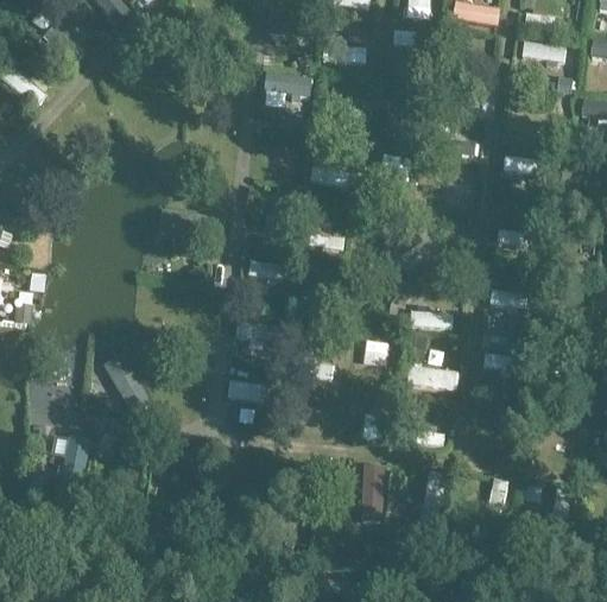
[(95,0),(114,21),(128,10),(120,0),(95,0)]
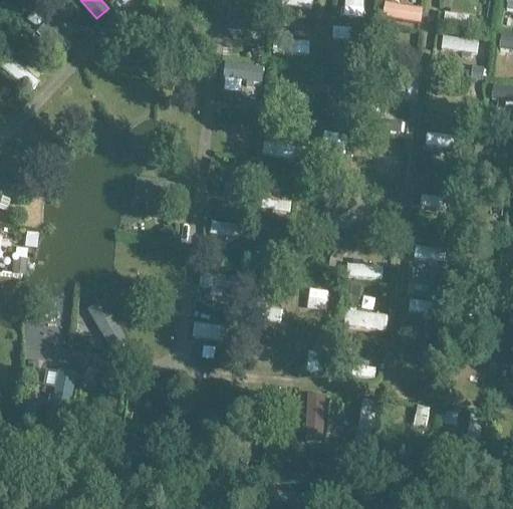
[(276,0),(276,2),(311,8),(312,0),(276,0)]
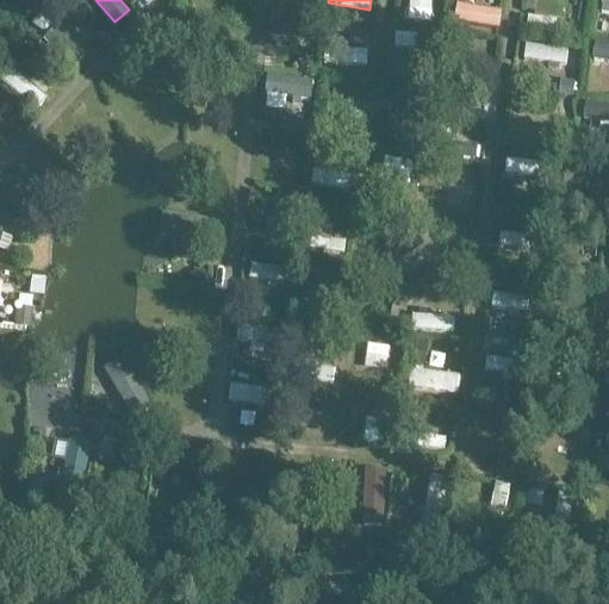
[(498,25),(501,10),(457,2),(454,18),(498,25)]
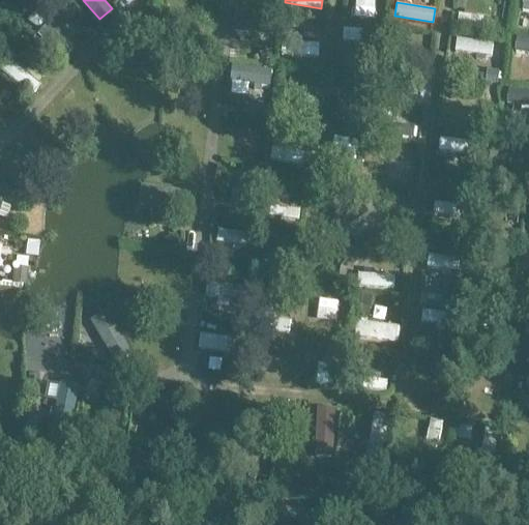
[(237,11),(234,17),(234,23),(236,28),(274,32),(275,16),(237,11)]
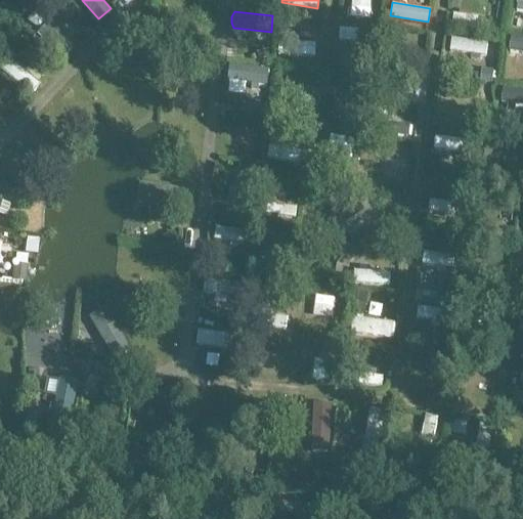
[(454,11),(452,22),(481,25),(482,14),(454,11)]
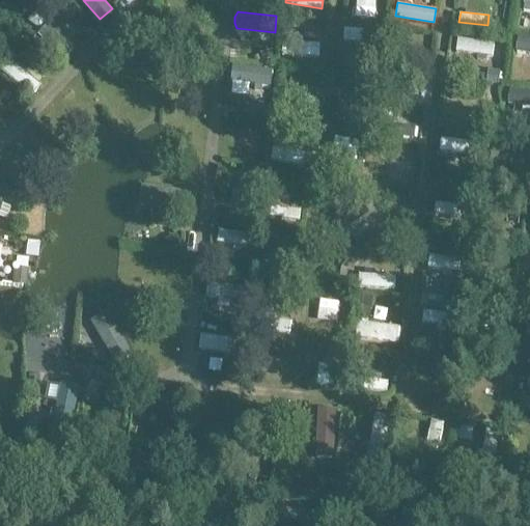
[(381,40),(382,28),(344,26),(343,38),(367,40),(381,40)]
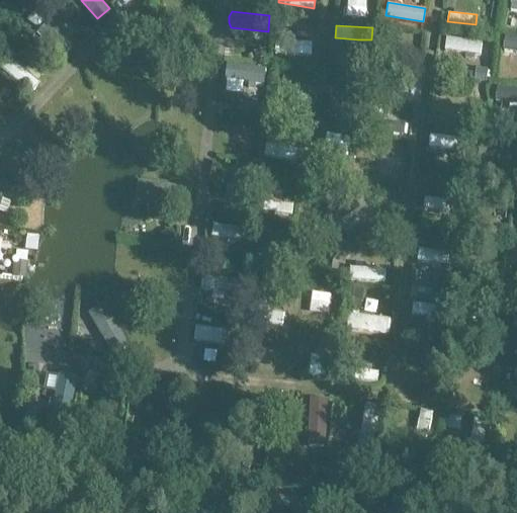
[(288,39),(288,33),(282,33),(282,38),(276,38),(275,51),(310,53),(311,40),(288,39)]
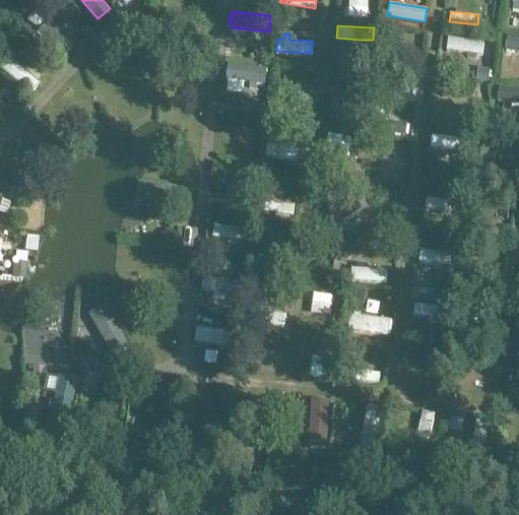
[(518,36),(507,35),(505,49),(518,50),(518,36)]
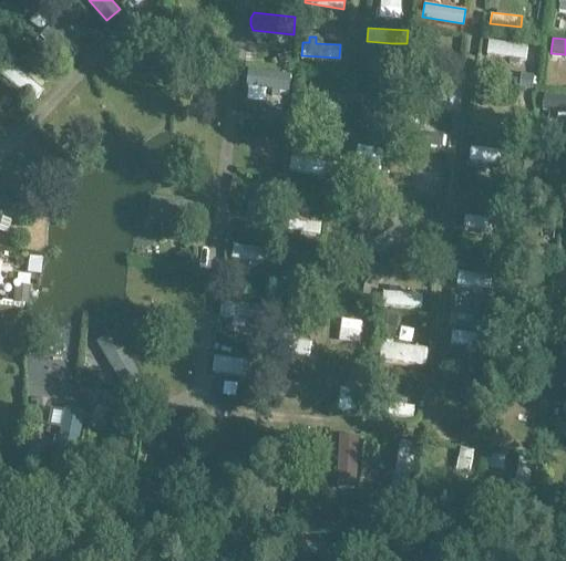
[(490,40),(489,53),(525,58),(526,44),(490,40)]
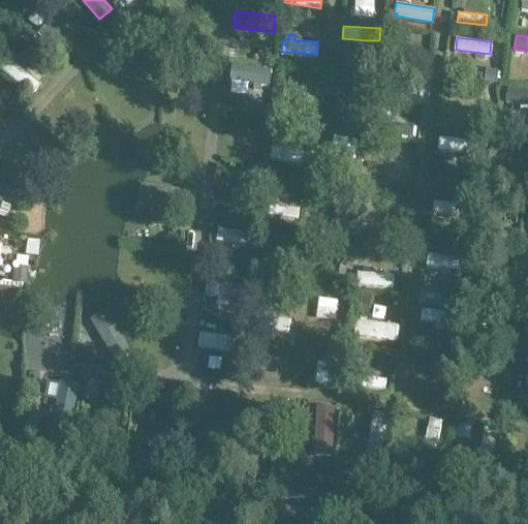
[(0,67),(32,92),(39,83),(24,70),(16,64),(6,56),(0,64),(0,67)]
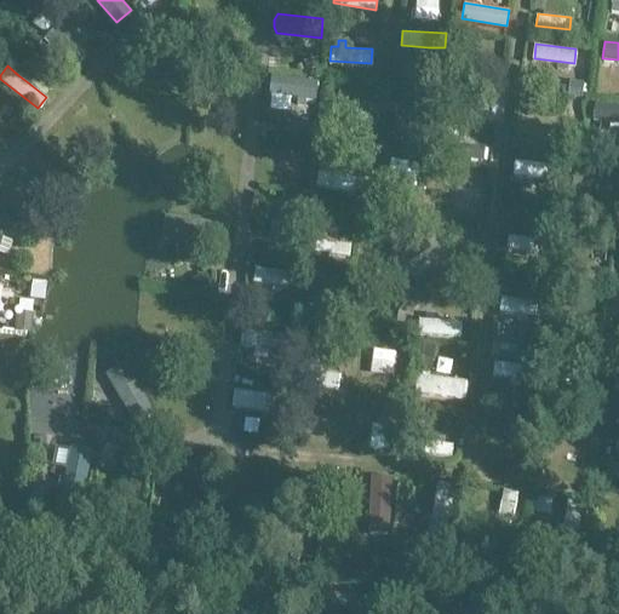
[(269,91),(315,97),(317,80),(271,74),(269,91)]
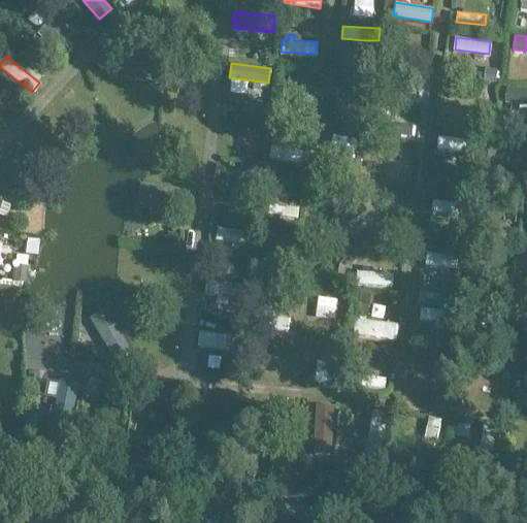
[(504,100),(526,103),(526,88),(506,86),(504,100)]
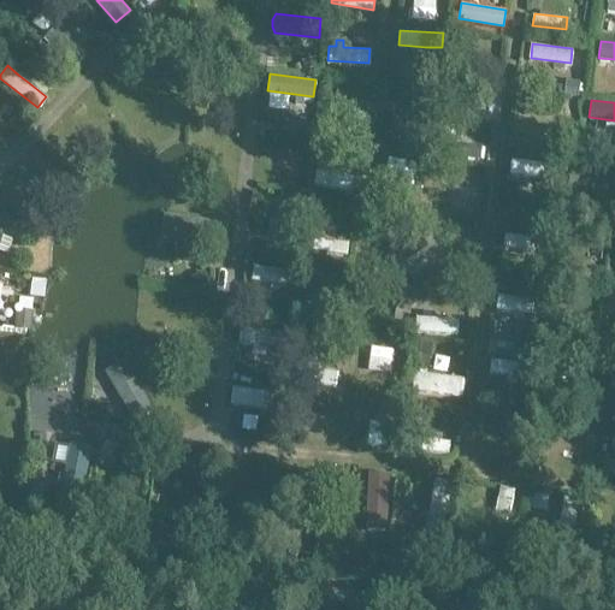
[(1,120),(6,135),(25,129),(21,114),(1,120)]
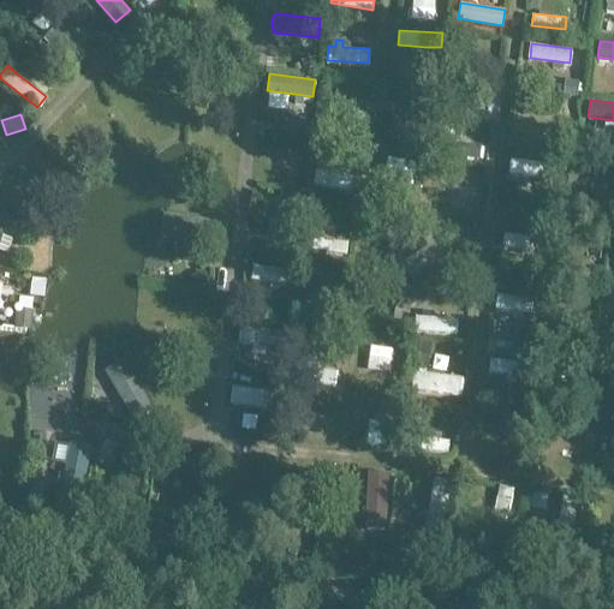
[(549,150),(552,138),(517,133),(516,145),(549,150)]
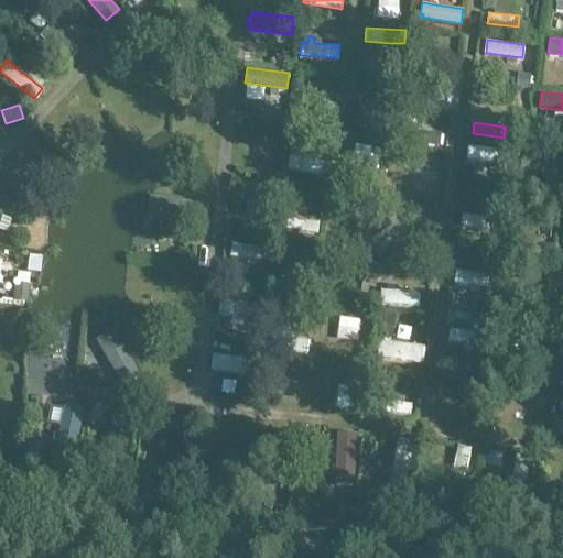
[(415,130),(400,128),(398,139),(436,144),(437,133),(425,131),(415,130)]
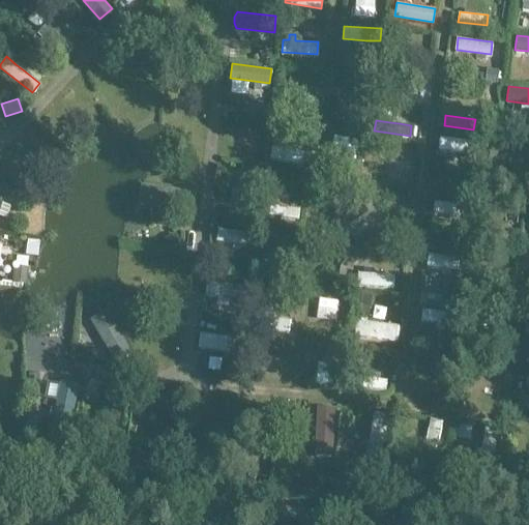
[(476,140),(441,135),(440,148),(475,152),(476,140)]
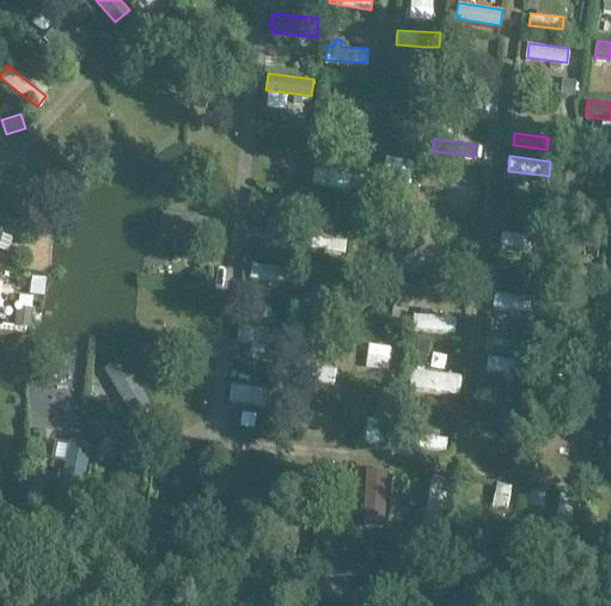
[(311,181),(348,188),(350,173),(313,166),(311,181)]
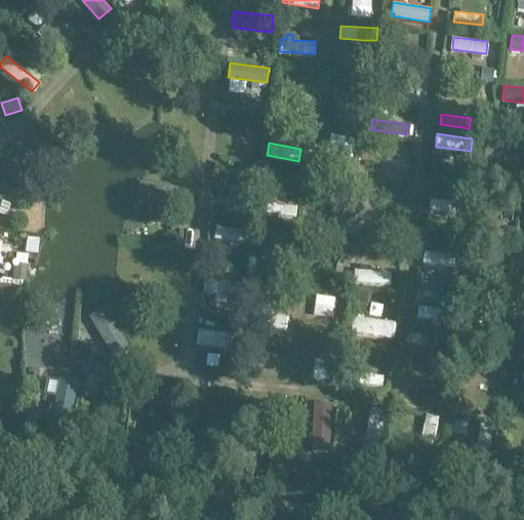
[(371,177),(402,180),(403,161),(373,159),(371,177)]
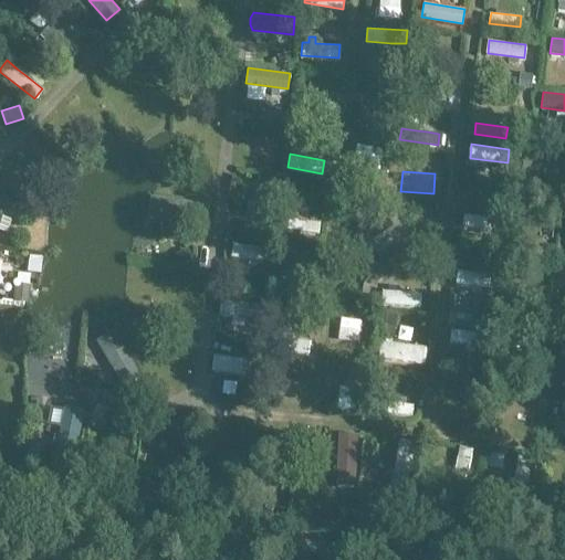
[(0,223),(9,199),(0,194),(0,223)]
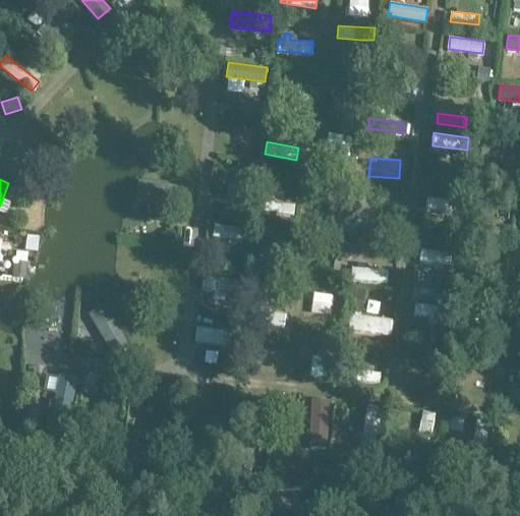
[(190,188),(140,181),(137,199),(187,207),(190,188)]
